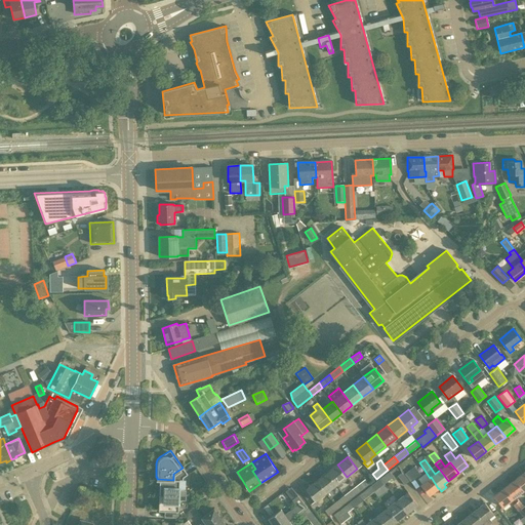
[(347,477),(337,465),(326,473),(336,485),(338,487),(342,484),(340,481),(347,477)]
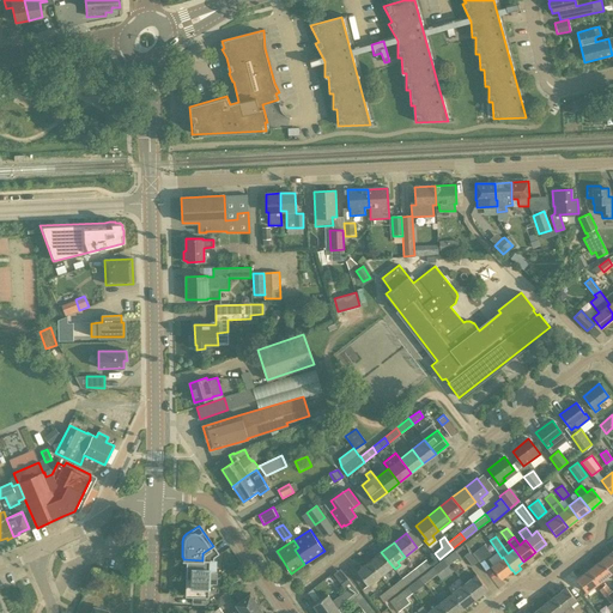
[(491,554),(485,546),(484,545),(478,550),(485,559),(491,554)]
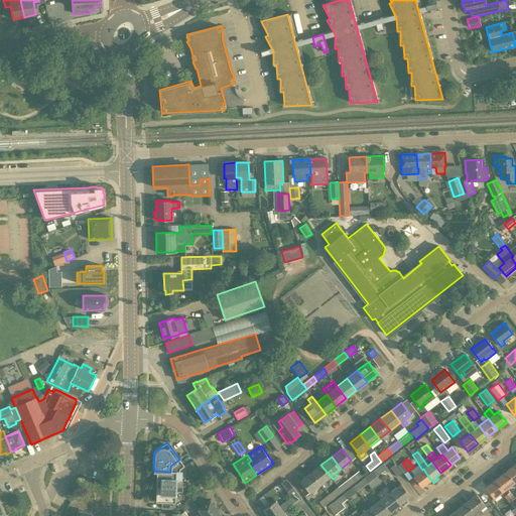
[(184,467),(179,460),(170,466),(170,472),(154,471),(154,472),(157,472),(156,486),(182,487),(182,482),(176,482),(176,472),(179,472),(179,470),(184,467)]
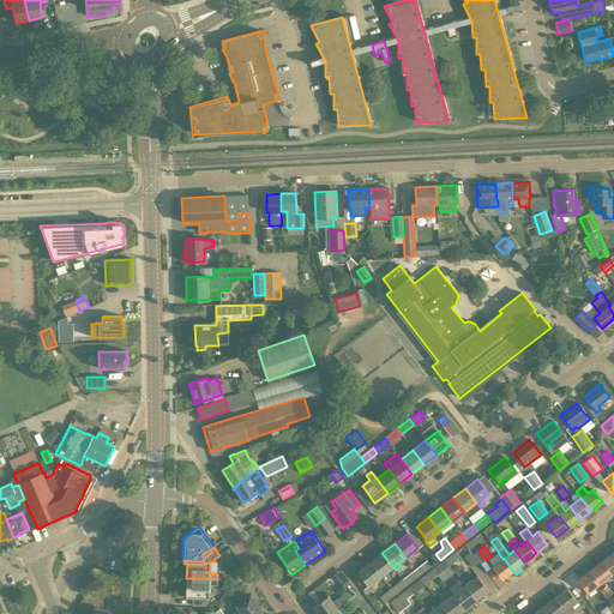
[(450,566),(459,558),(456,552),(445,560),(450,566)]
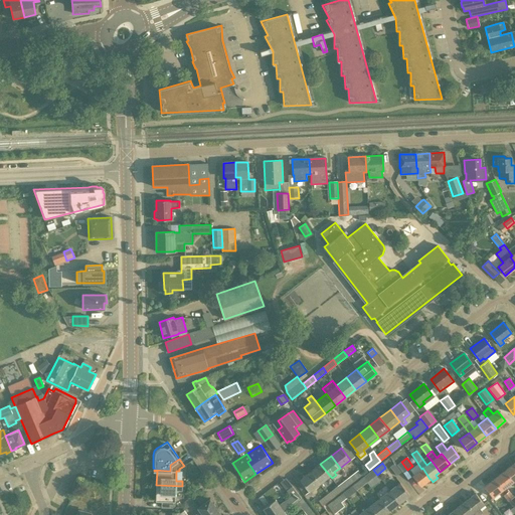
[(514,480),(514,463),(505,471),(513,482),(514,480)]
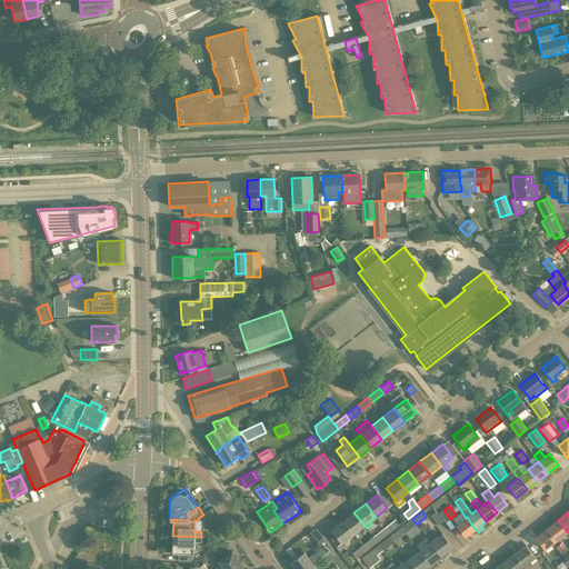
[(365,526),(353,512),(342,521),(352,535),(365,526)]
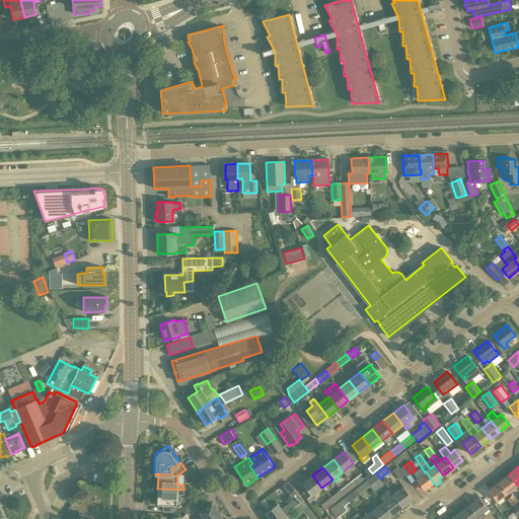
[(403,475),(397,467),(392,470),(399,478),(403,475)]
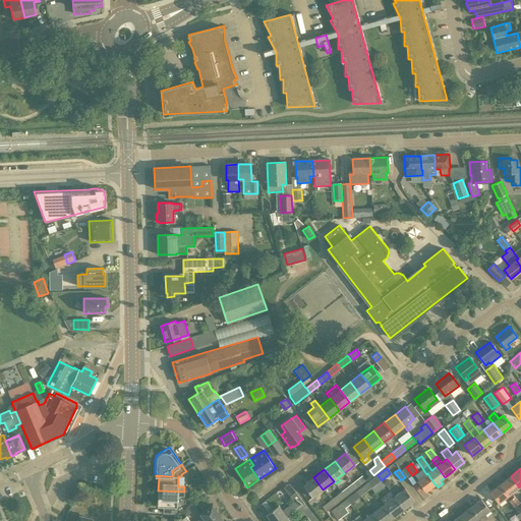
[(427,473),(426,474),(417,481),(425,493),(435,484),(427,473)]
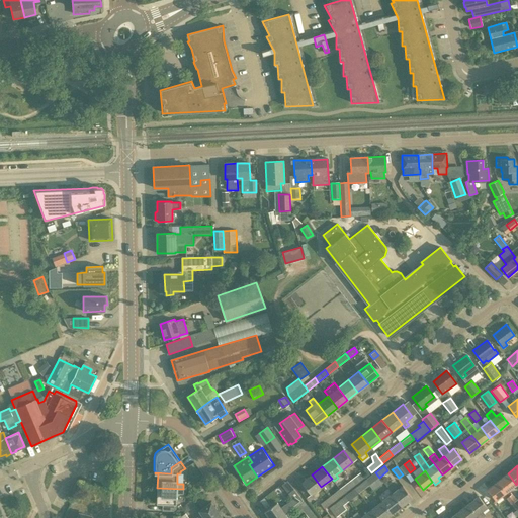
[(379,478),(375,472),(365,481),(368,486),(379,478)]
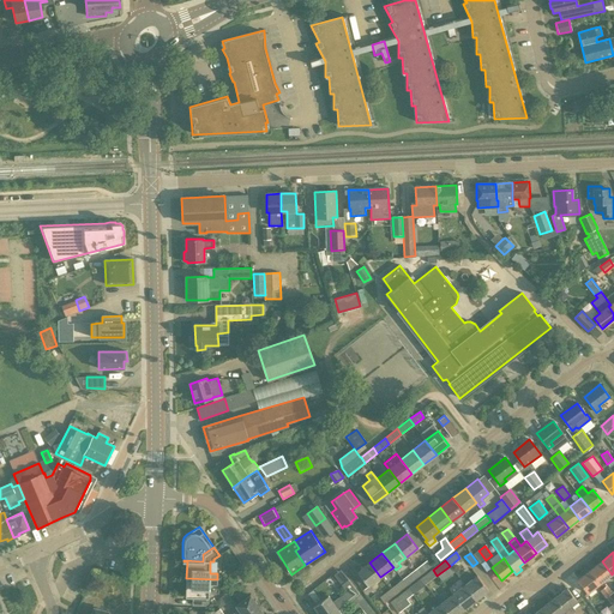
[(420,576),(431,566),(427,561),(415,570),(420,576)]
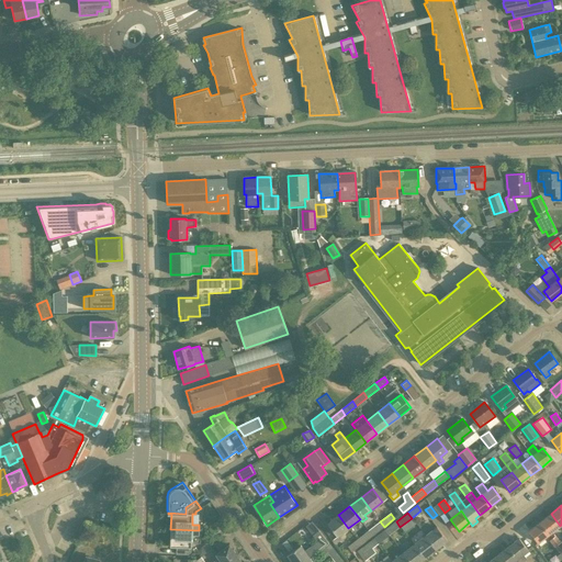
[(560,526),(551,514),(540,523),(549,535),(560,526)]
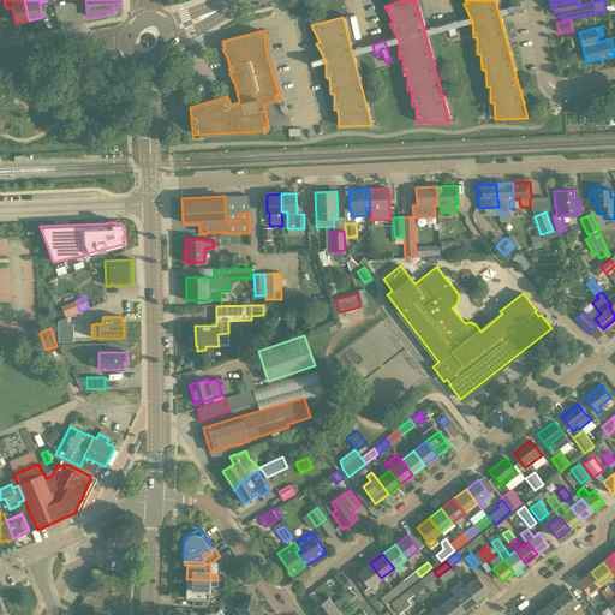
[(381,578),(370,563),(358,573),(369,587),(381,578)]
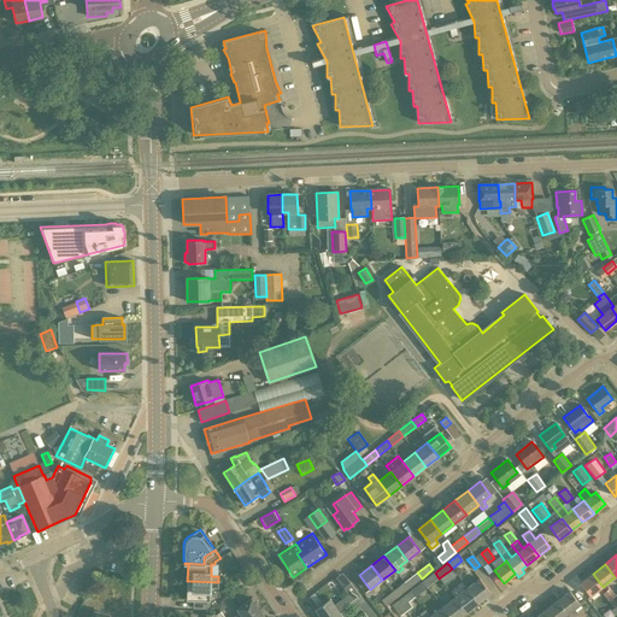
[(422,579),(417,573),(405,582),(409,588),(422,579)]
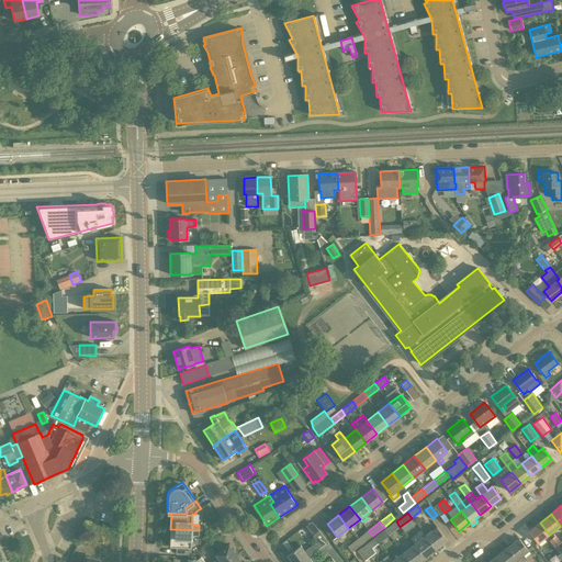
[(400,527),(396,521),(385,530),(389,536),(400,527)]
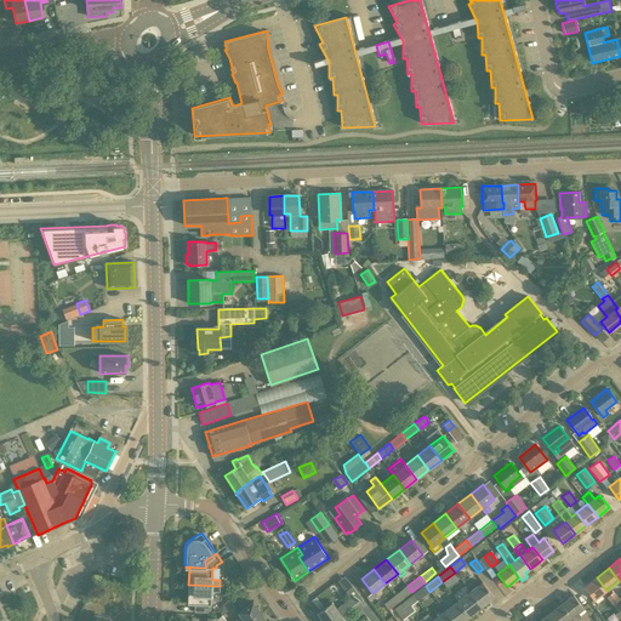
[(607,591),(597,577),(584,587),(594,600),(607,591)]
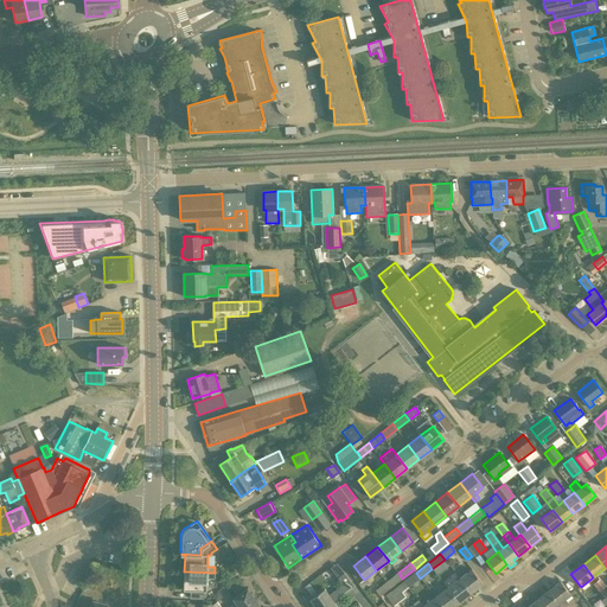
[(471,593),(483,583),(472,569),(459,579),(471,593)]
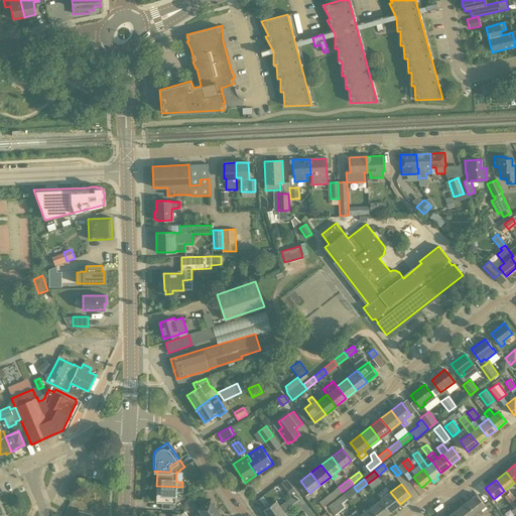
[(182,492),(182,487),(156,486),(156,502),(162,502),(161,508),(172,509),(175,507),(175,492),(182,492)]
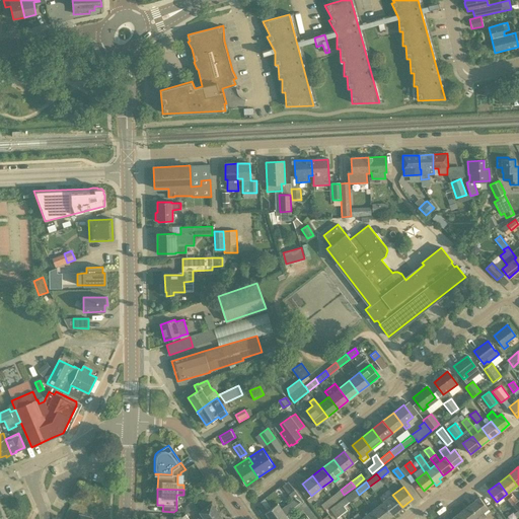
[(294,508),(303,502),(294,490),(288,494),(293,501),(281,509),(277,504),(265,513),(269,518),(278,518),(285,515),(285,514),(294,509),(294,508)]
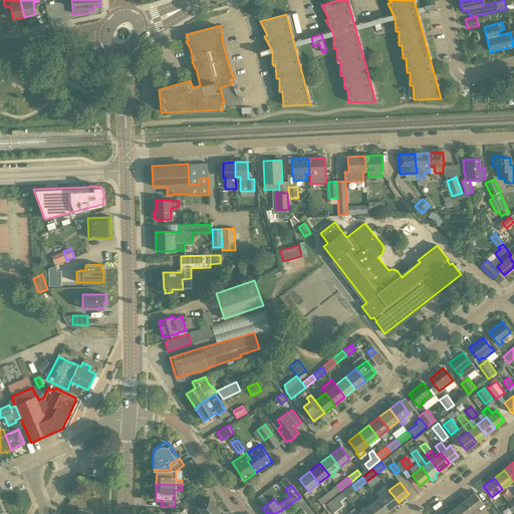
[(337,485),(326,493),(330,498),(340,490),(337,485)]
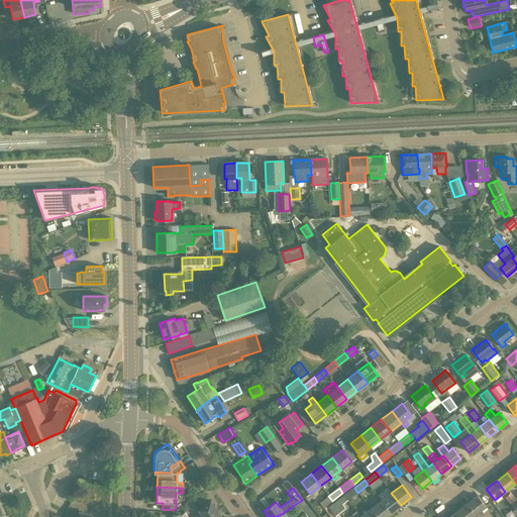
[(357,493),(354,488),(344,496),(347,500),(357,493)]
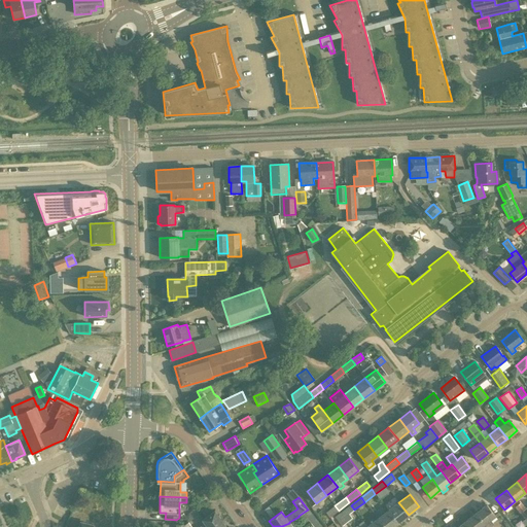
[(409,515),(398,502),(388,511),(398,523),(409,515)]
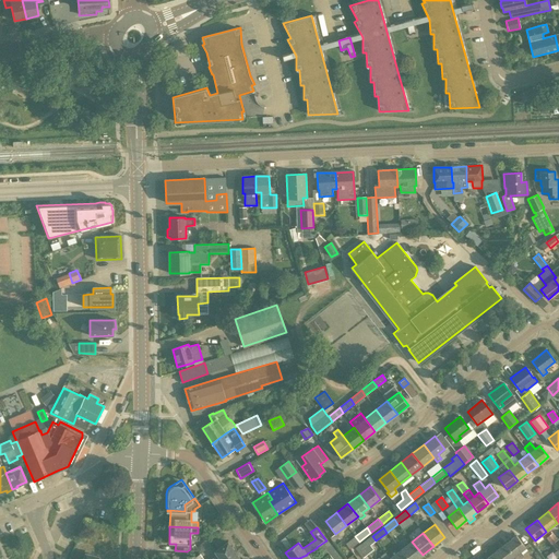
[(546,538),(551,545),(557,540),(552,533),(546,538)]
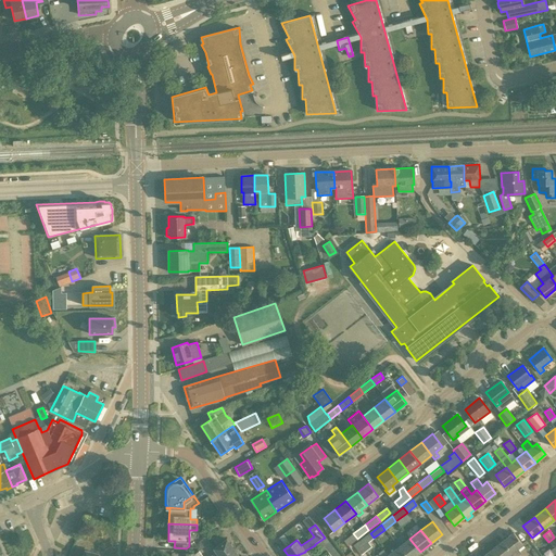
[(87,536),(80,533),(72,553),(77,555),(87,536)]
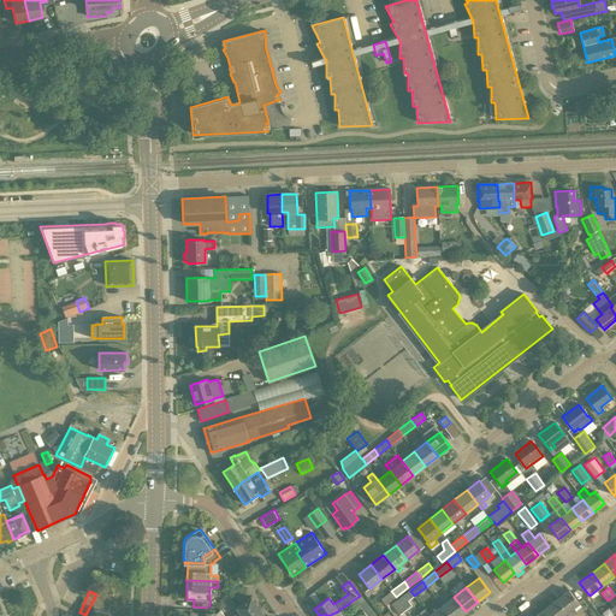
[(396,597),(391,591),(381,599),(385,605),(396,597)]
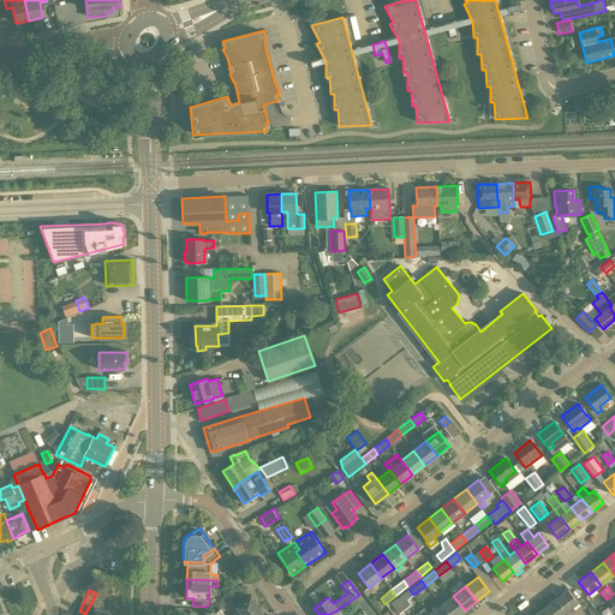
[(392,603),(399,613),(405,609),(401,604),(413,595),(410,590),(392,603)]
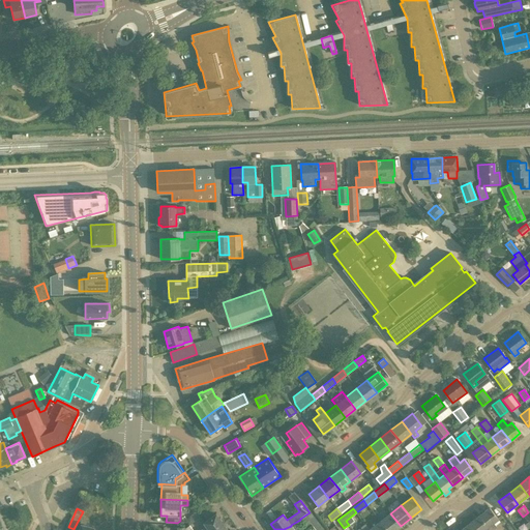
[(493,523),(498,519),(490,508),(478,517),(488,528),(489,529),(492,529),(493,529),(496,527),(493,523)]
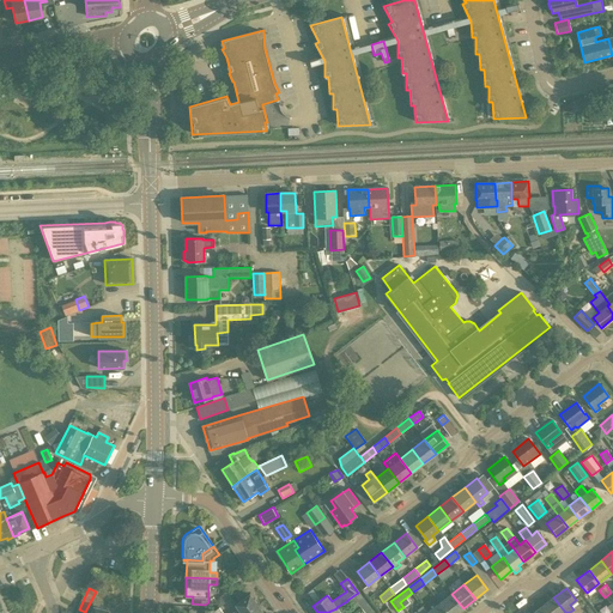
[(359,605),(362,608),(368,605),(358,593),(347,600),(347,601),(353,610),(359,605)]
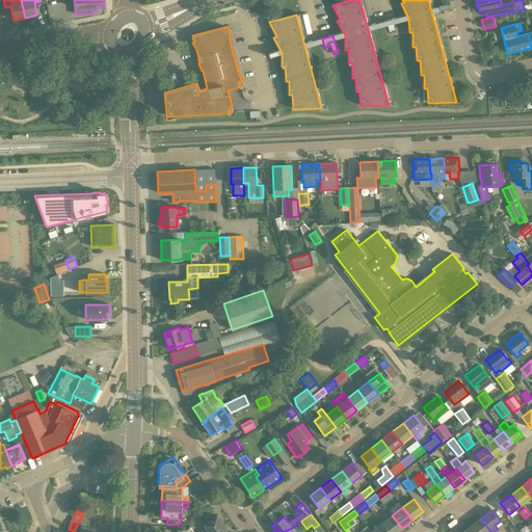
[(396,531),(402,528),(392,515),(381,524),(388,531),(396,531)]
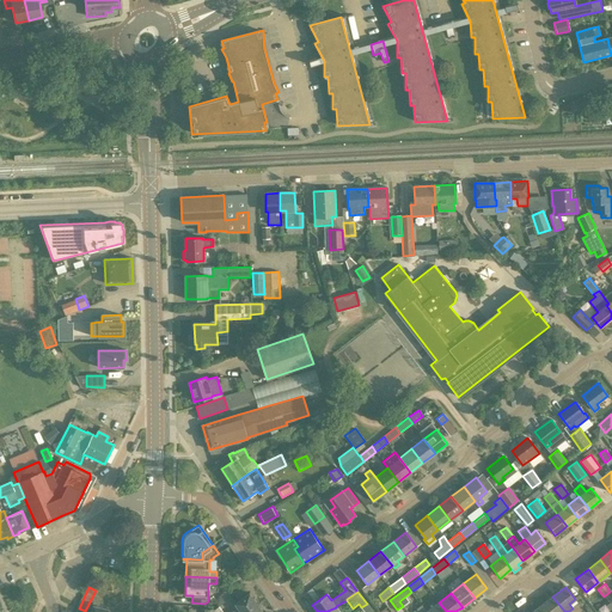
[(245,611),(257,605),(250,594),(236,604),(238,607),(231,611),(245,611)]
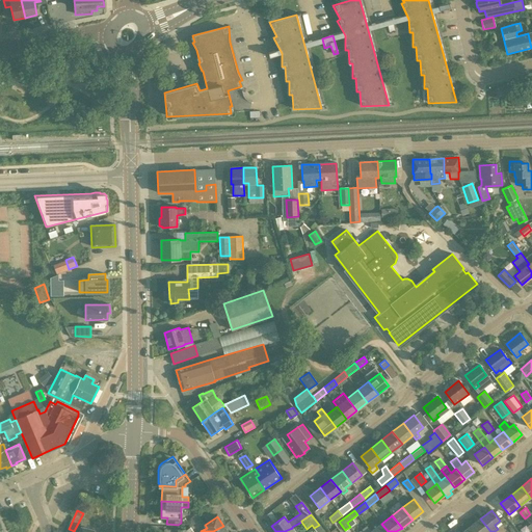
[(490,531),(489,530),(480,519),(470,526),(474,531),(490,531)]
